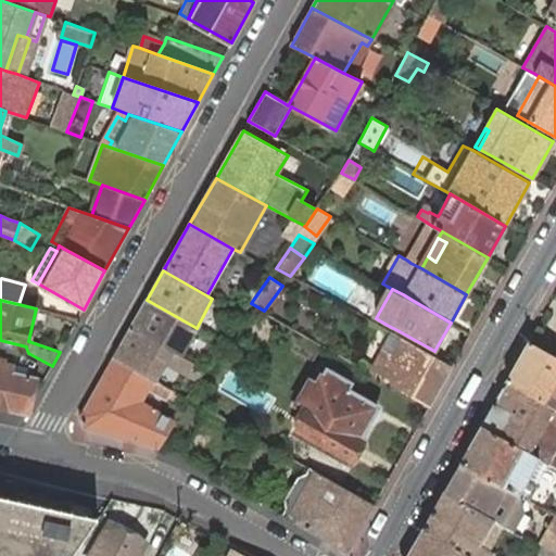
[(200,339),(218,350),(224,343),(197,328),(147,300),(130,328),(167,348),(178,355),(189,336),(199,341),(200,339)]
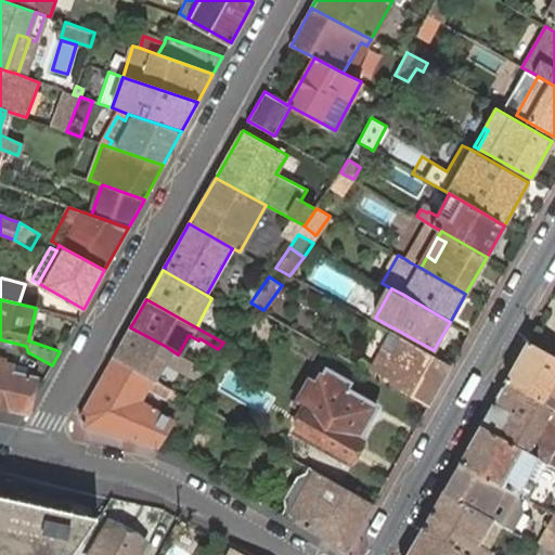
[(164,386),(169,388),(173,382),(165,377),(173,363),(189,371),(193,362),(178,355),(167,347),(130,327),(114,357),(164,386)]
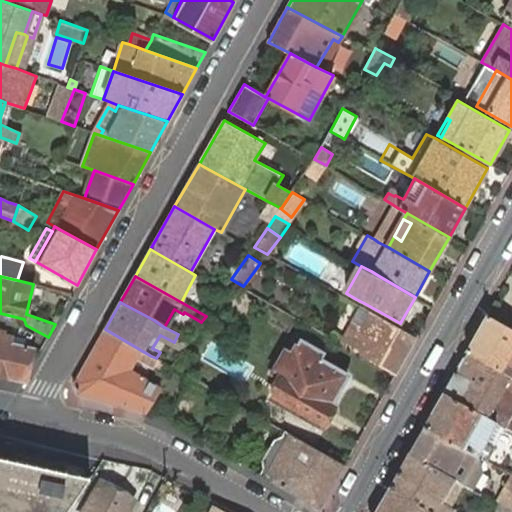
[(363,308),(354,322),(361,327),(370,311),(363,308)]
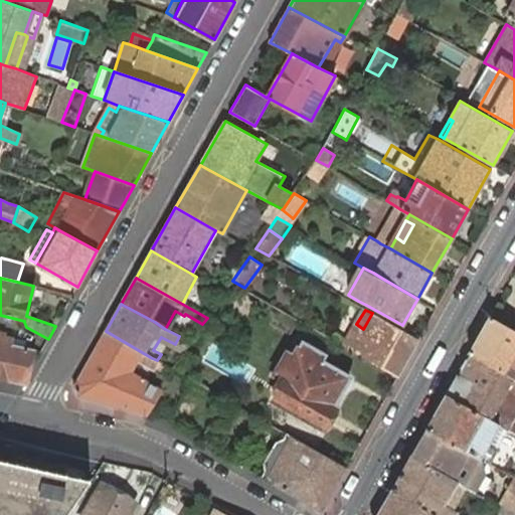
[(397,376),(418,340),(372,313),(363,329),(356,324),(344,346),(351,350),(397,376)]
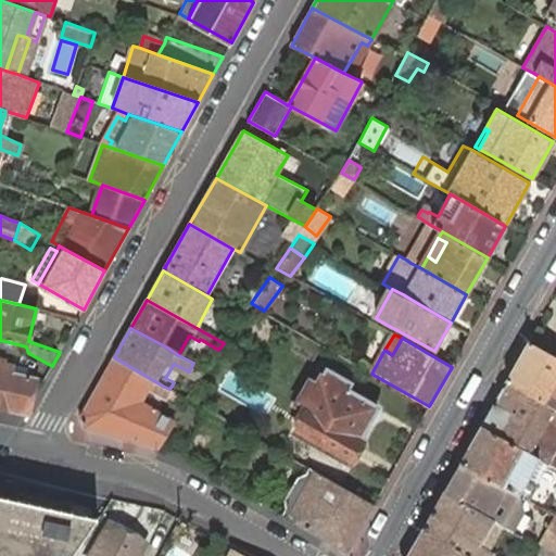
[(34,389),(34,388),(29,378),(11,374),(12,369),(4,368),(7,357),(10,344),(0,341),(0,407),(26,413),(30,403),(34,389)]
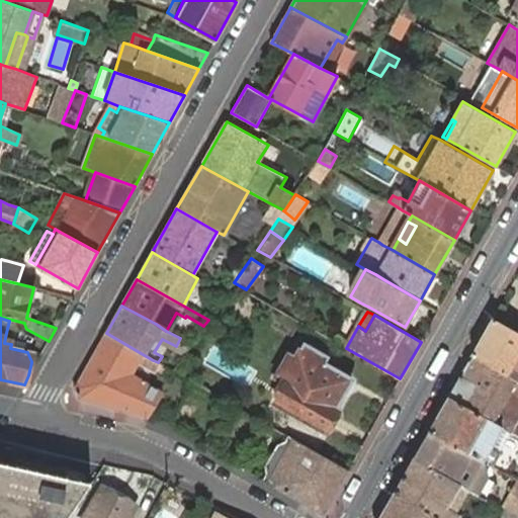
[(517,334),(492,320),(471,355),(517,381),(517,371),(512,368),(517,356),(517,334)]
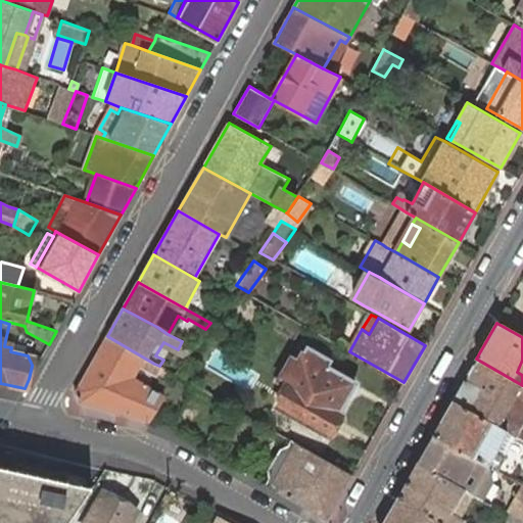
[(175,380),(178,376),(175,375),(159,366),(154,364),(107,336),(75,393),(79,402),(149,421),(164,398),(131,378),(138,365),(150,372),(152,367),(175,380)]
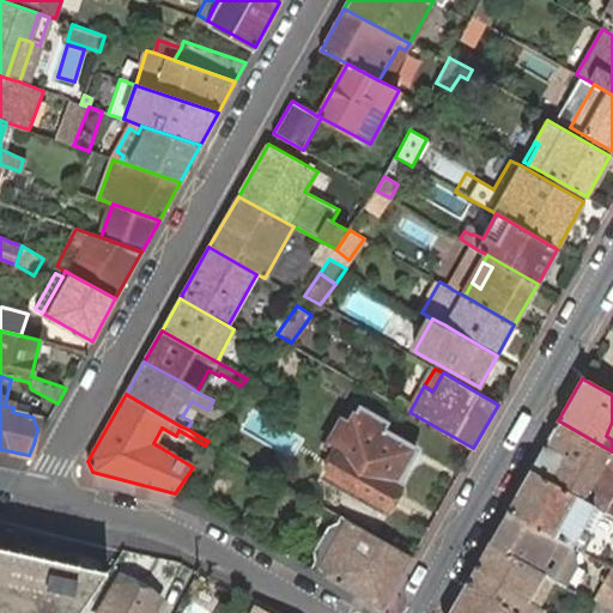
[(326,475),(386,509),(400,484),(396,481),(414,450),(383,431),(388,422),(359,406),(356,414),(353,413),(347,424),(340,419),(326,445),(333,450),(326,462),(332,466),(326,475)]
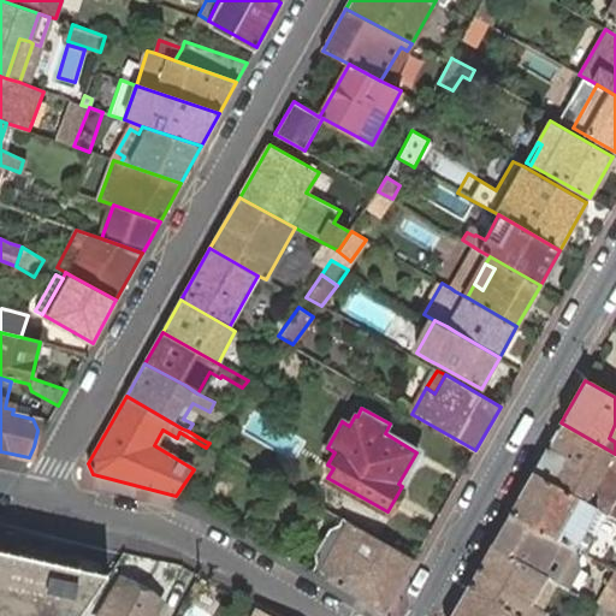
[(561,422),(546,446),(602,478),(615,486),(615,454),(561,422)]
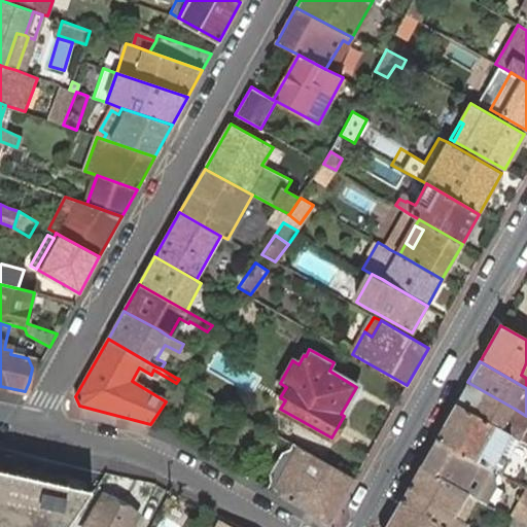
[(467,382),(456,405),(503,430),(510,434),(521,441),(526,444),(526,432),(525,431),(526,427),(526,416),(515,409),(467,382)]
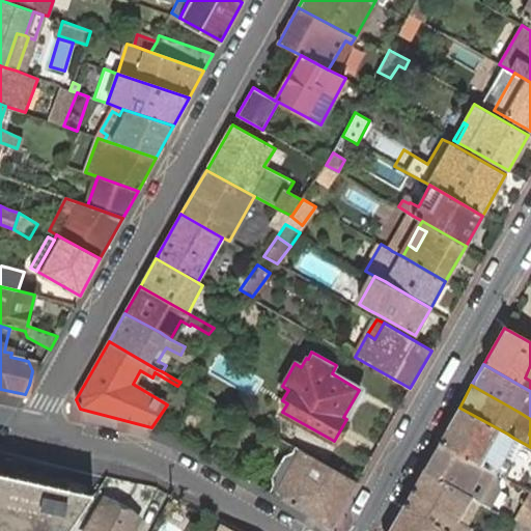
[(459,408),(440,442),(485,467),(503,477),(510,464),(501,458),(513,438),(507,434),(459,408)]
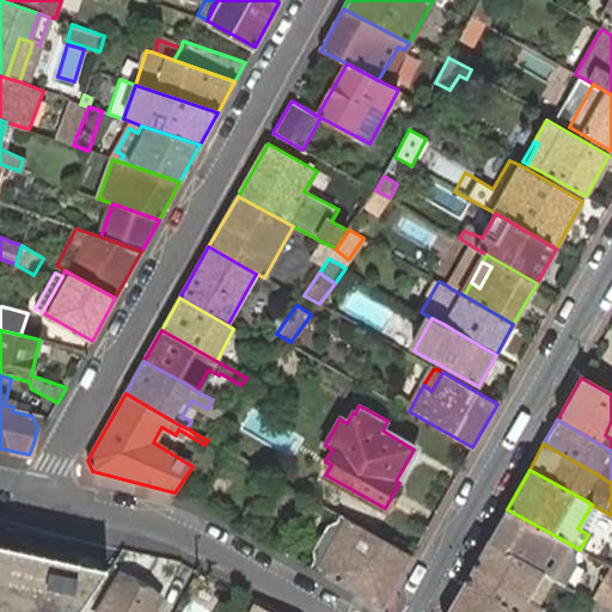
[(507,509),(489,540),(545,574),(563,583),(575,562),(552,549),(560,538),(507,509)]
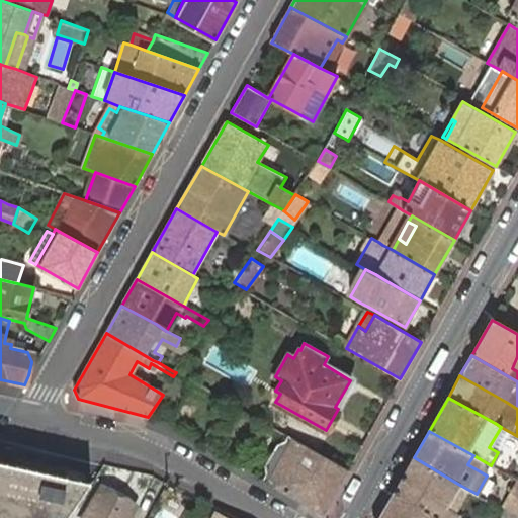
[(323,514),(348,470),(289,437),(286,442),(278,446),(267,465),(268,473),(264,481),(323,514)]
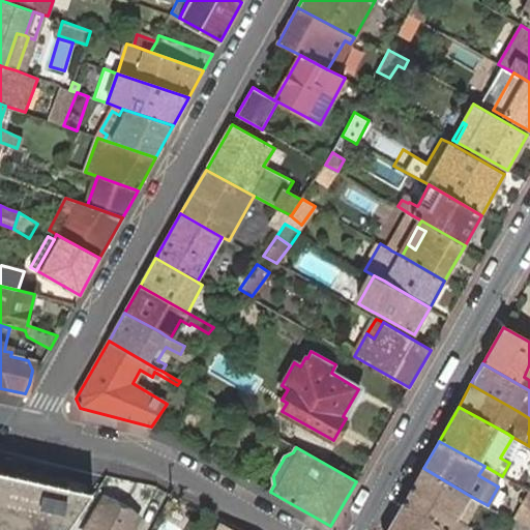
[(423,468),(404,503),(450,529),(467,529),(470,526),(460,520),(472,497),(423,468)]
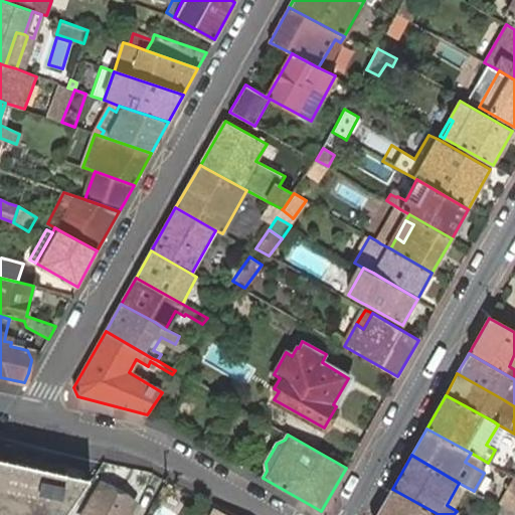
[(73,505),(92,480),(0,459),(0,514),(66,514),(68,514),(73,505)]
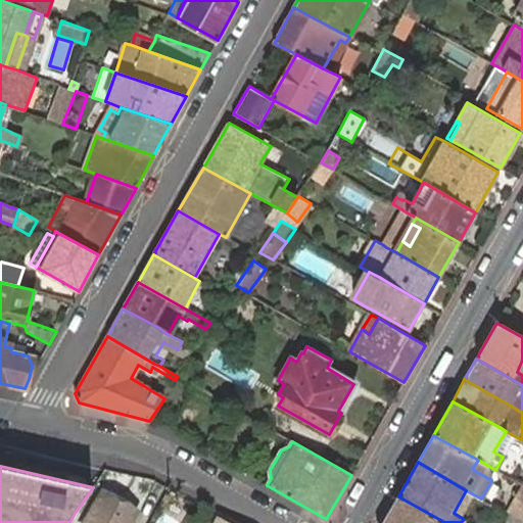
[(522,484),(522,485),(508,510),(522,517),(522,515),(522,484)]
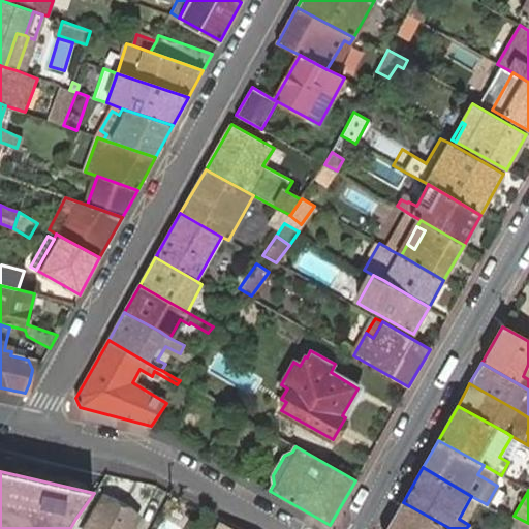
[(87,526),(75,519),(70,528),(72,528),(129,528),(138,516),(103,496),(87,526)]
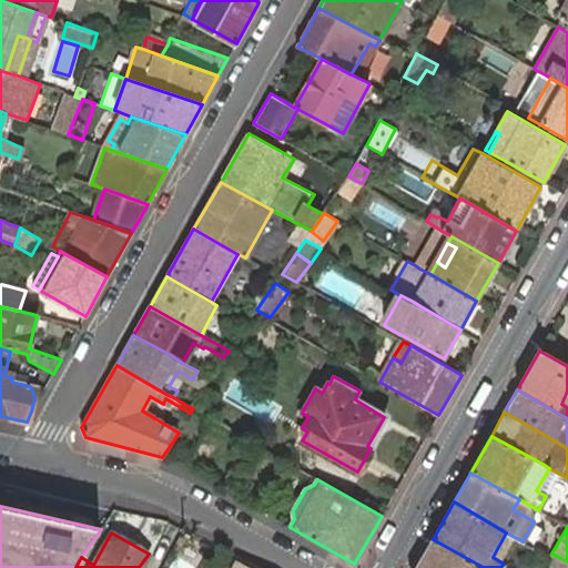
[(483,567),(433,539),(416,567),(483,567)]
